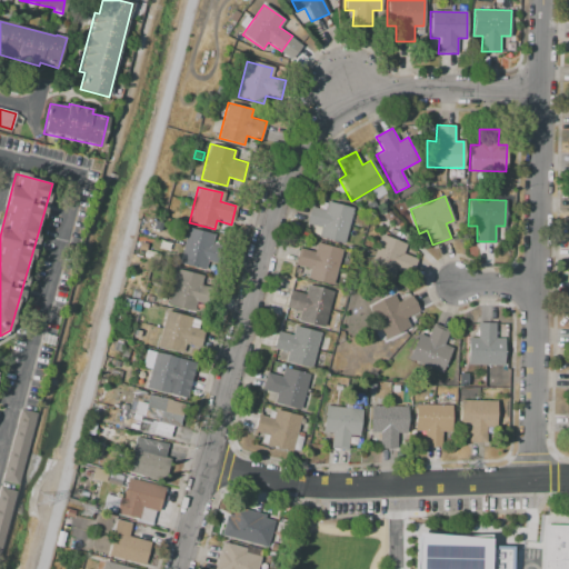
[(305,225),(309,206),(325,210),(327,201),(352,208),(343,243),(318,237),(320,229),(305,225)]
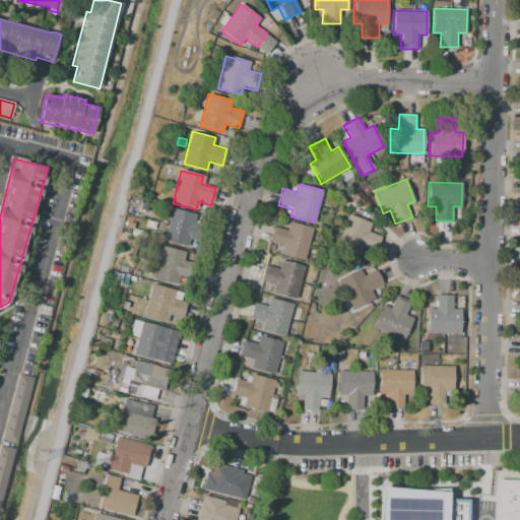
[(206,224),(202,242),(189,239),(187,246),(164,240),(172,207),(195,213),(193,221),(206,224)]
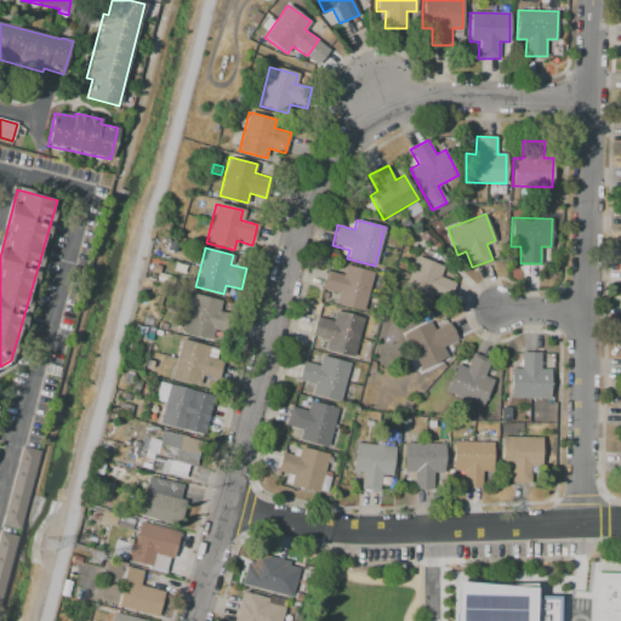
[(456,280),(449,301),(433,295),(431,303),(403,294),(417,256),(444,266),(440,275),(456,280)]
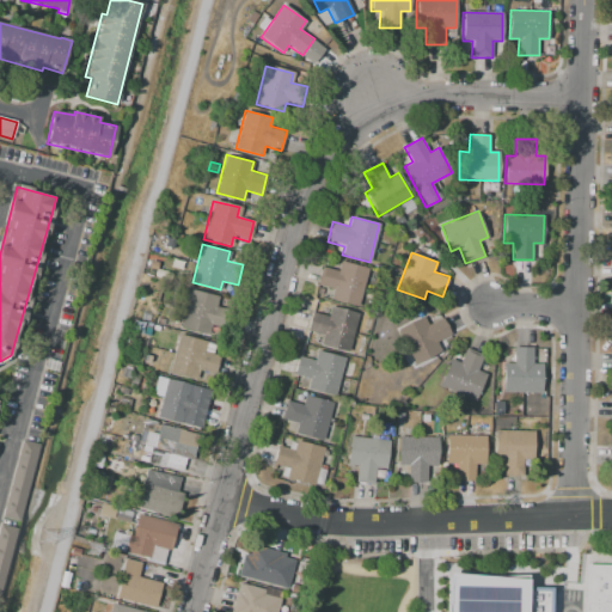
[(151,261),(158,262),(155,270),(148,269),(151,261)]
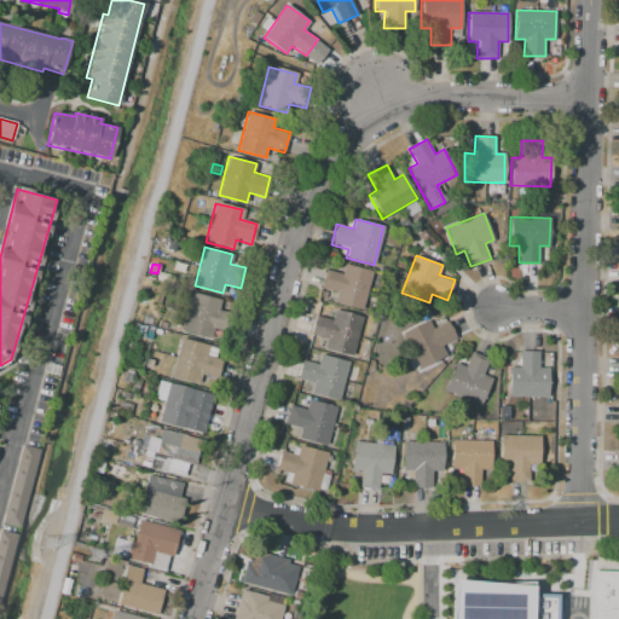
[(320,290),(325,270),(341,273),(343,265),(371,272),(362,311),(334,304),(336,294),(320,290)]
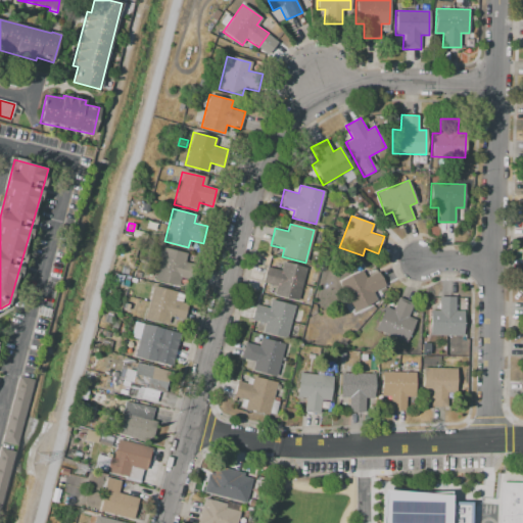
[(197,266),(193,283),(180,279),(178,287),(154,281),(162,248),(186,254),(184,262),(197,266)]
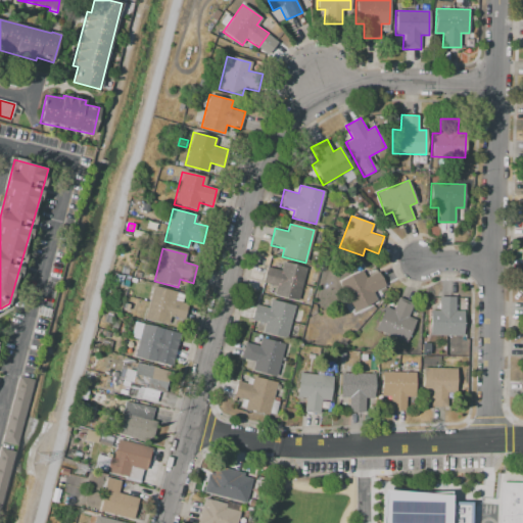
[(263,283),(267,266),(280,269),(282,262),(305,268),(297,300),(274,294),(276,286),(263,283)]
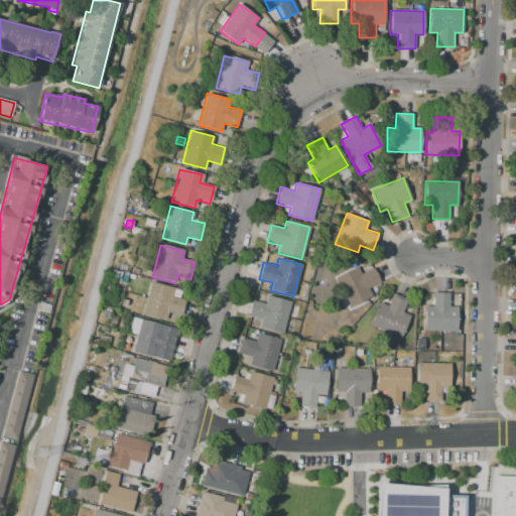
[(373,267),(380,283),(368,289),(371,296),(350,306),(336,276),(357,266),(360,273),(373,267)]
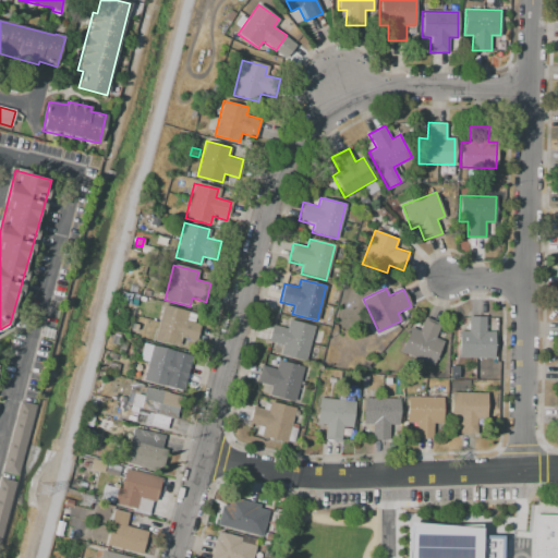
[(201,323),(196,341),(181,337),(179,346),(154,339),(162,304),(187,311),(185,318),(201,323)]
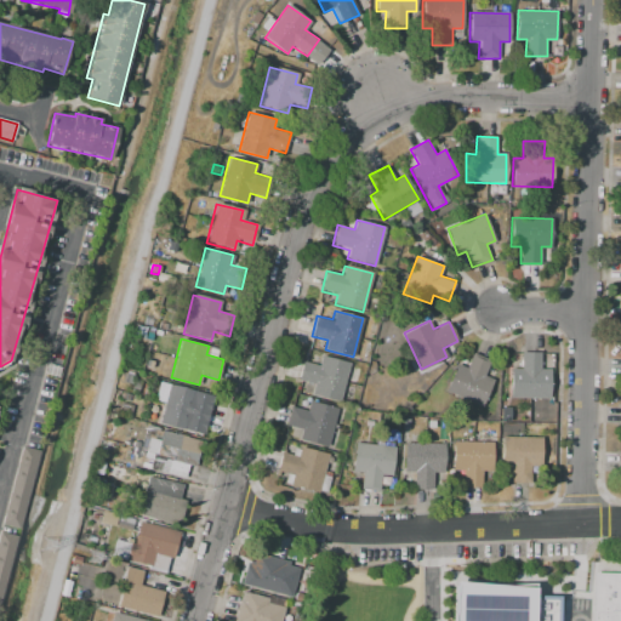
[(520,352),(541,352),(541,369),(551,369),(551,398),(511,397),(511,369),(520,369),(520,352)]
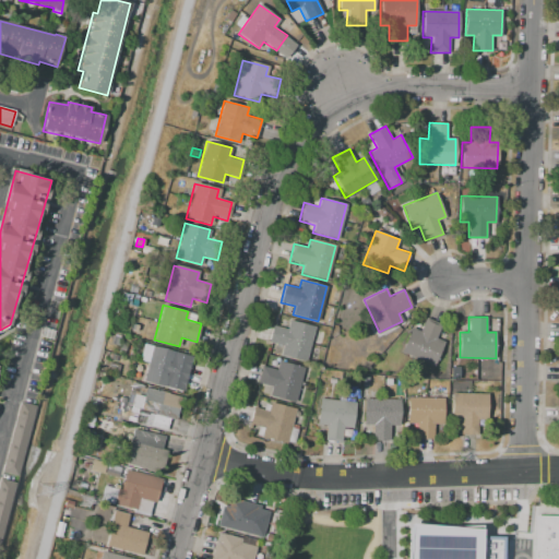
[(425,318),(442,325),(436,340),(443,343),(432,366),(400,351),(411,328),(418,332),(425,318)]
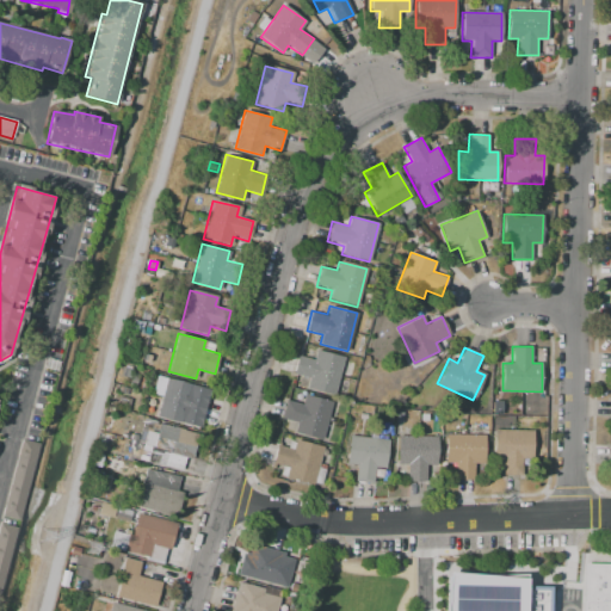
[(292,376),(297,356),(314,360),(316,351),(344,358),(334,396),(307,389),(309,381),(292,376)]
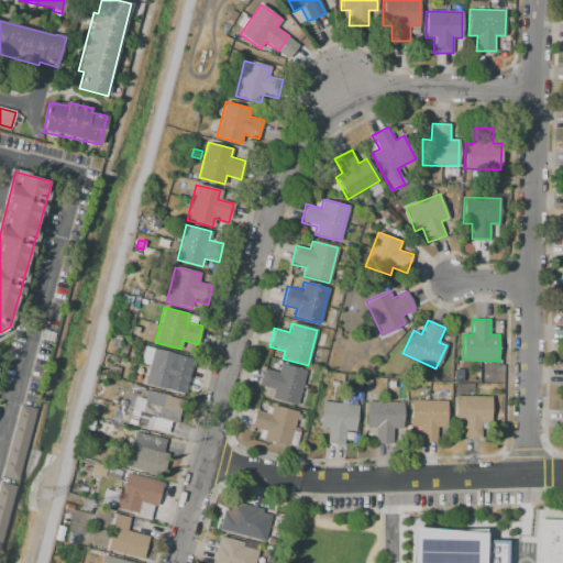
[(145,345),(192,359),(183,395),(144,385),(150,366),(140,363),(145,345)]
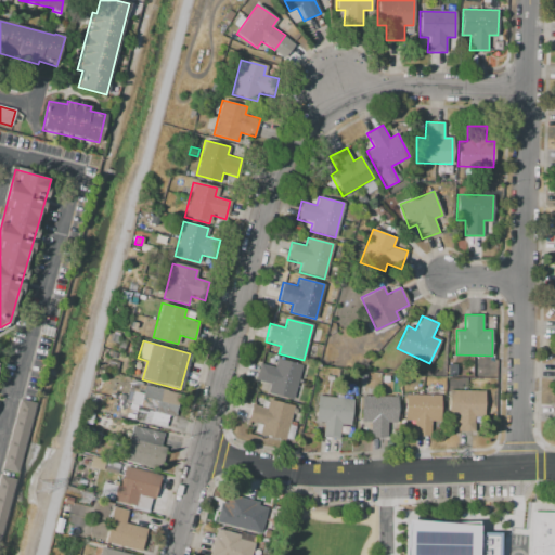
[(255,382),(259,363),(273,368),(275,359),(300,365),(292,400),(267,394),(269,386),(255,382)]
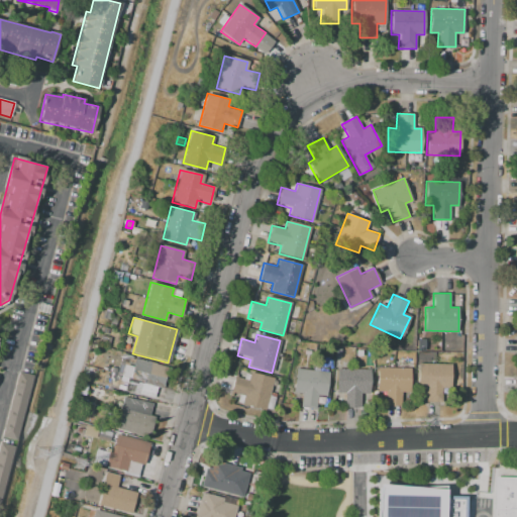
[(134,359),(166,368),(161,388),(141,383),(138,394),(126,390),(134,359)]
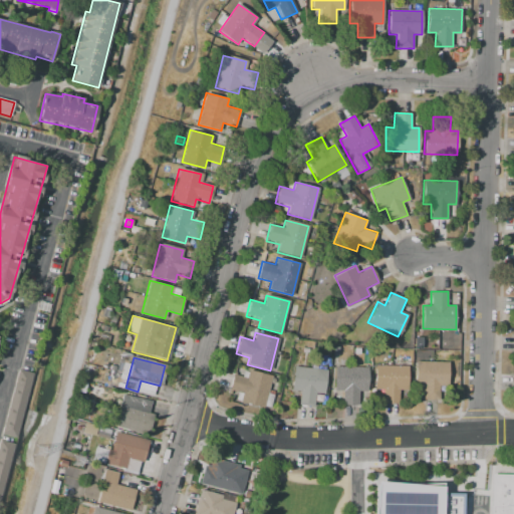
[(439,400),(422,400),(422,386),(414,386),(415,361),(448,361),(447,386),(439,386),(439,400)]
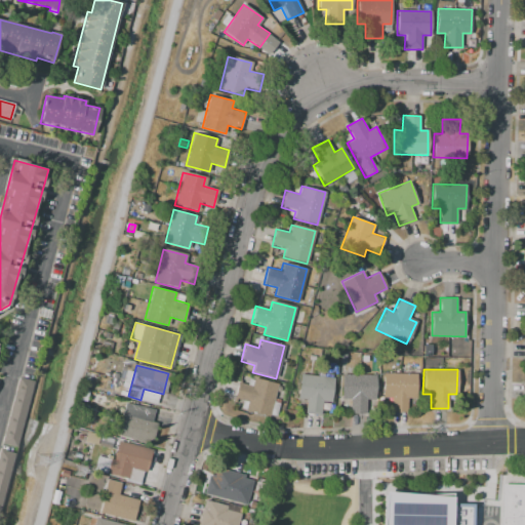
[(408,412),(391,412),(391,398),(384,398),(384,373),(417,373),(416,398),(409,398),(408,412)]
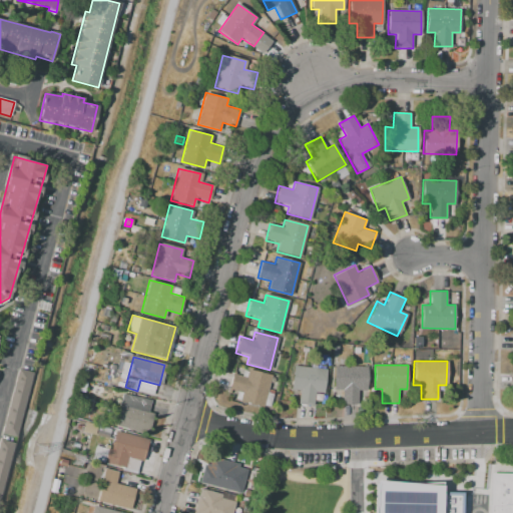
[(358,404),(341,403),(341,390),(333,389),(334,366),(367,366),(366,390),(358,389),(358,404)]
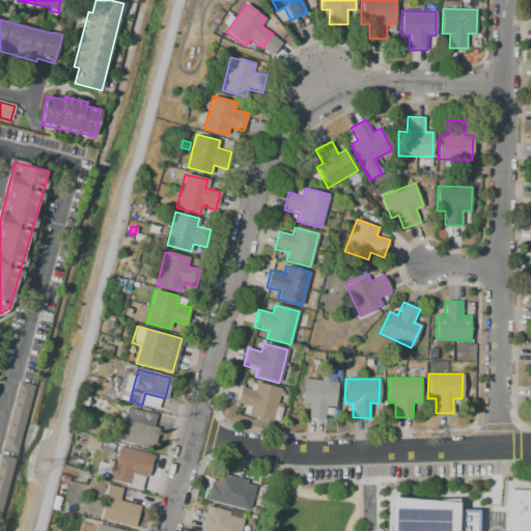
[(326,421),(307,419),(309,404),(301,403),(304,380),(338,383),(335,407),(327,407),(326,421)]
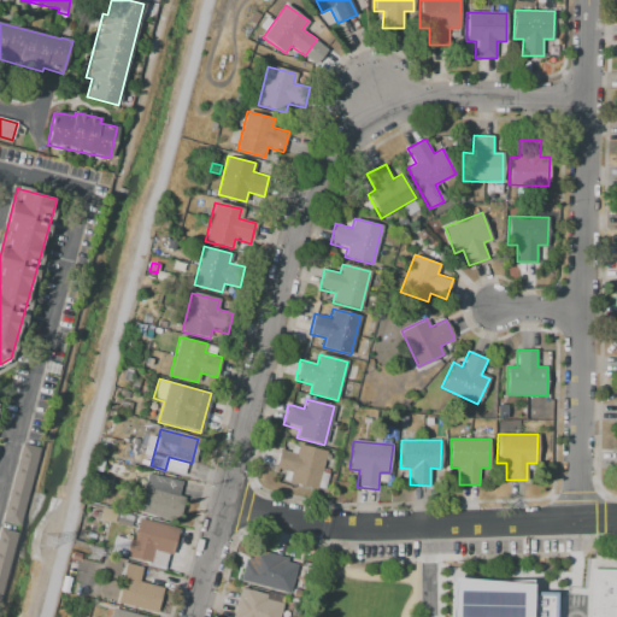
[(17,526),(39,447),(22,442),(0,521),(17,526)]
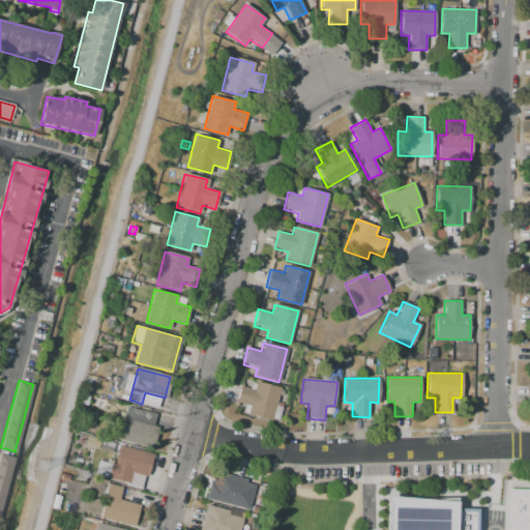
[(235,403),(240,385),(254,388),(256,381),(280,387),(271,420),(247,414),(249,406),(235,403)]
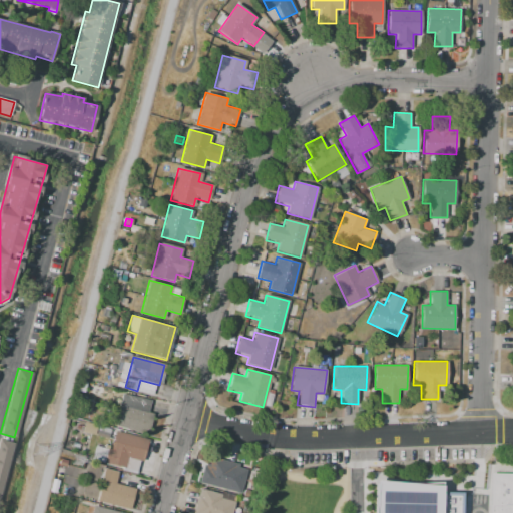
[(122,394),(150,401),(147,412),(151,413),(146,434),(114,426),(122,394)]
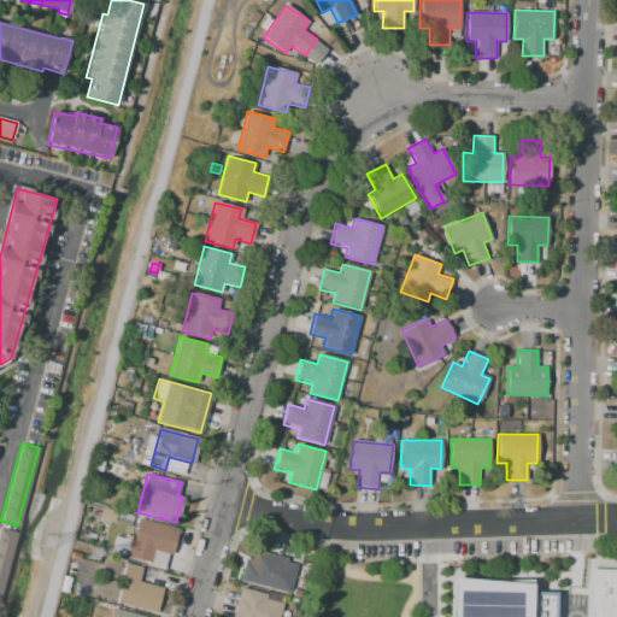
[(101,507),(117,511),(113,523),(98,519),(101,507)]
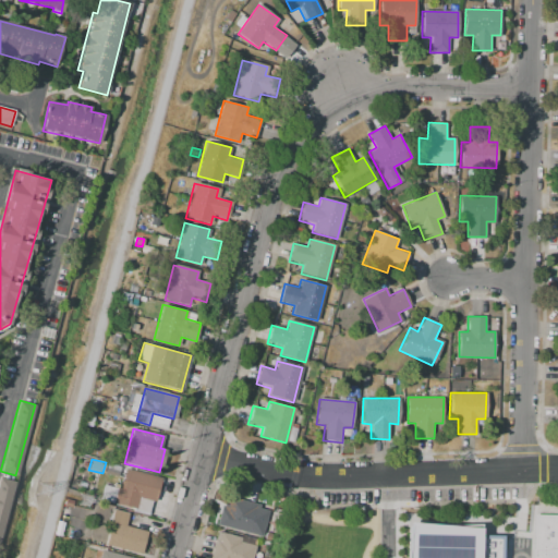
[(107,462),(120,465),(118,477),(105,474),(107,462)]
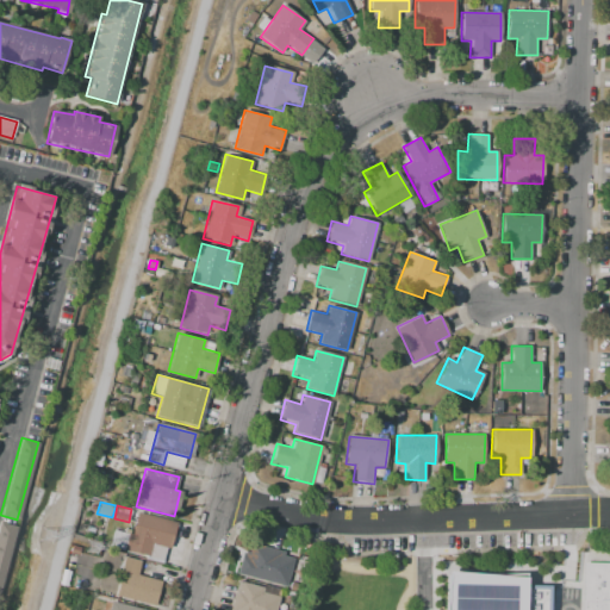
[(137,512),(175,522),(168,548),(151,545),(149,556),(110,546),(113,530),(132,535),(137,512)]
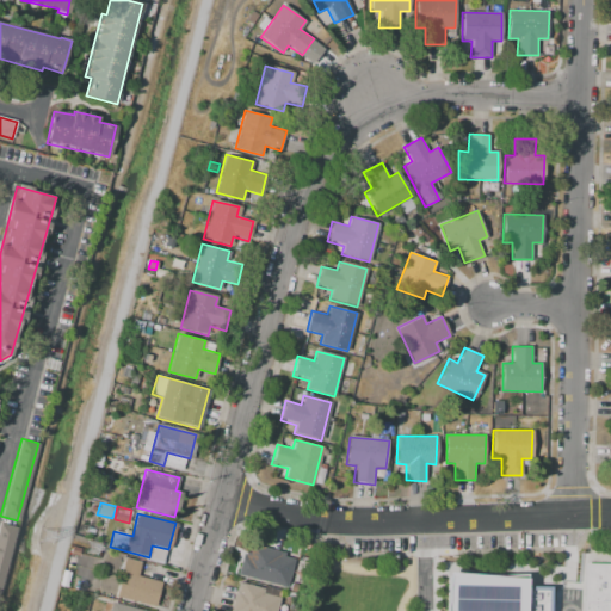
[(0,588),(16,526),(0,523),(0,588)]
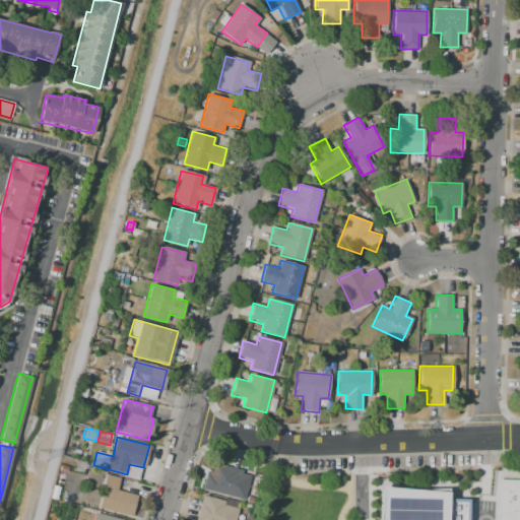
[(208,470),(203,491),(244,501),(250,475),(242,473),(243,471),(213,464),(212,471),(208,470)]
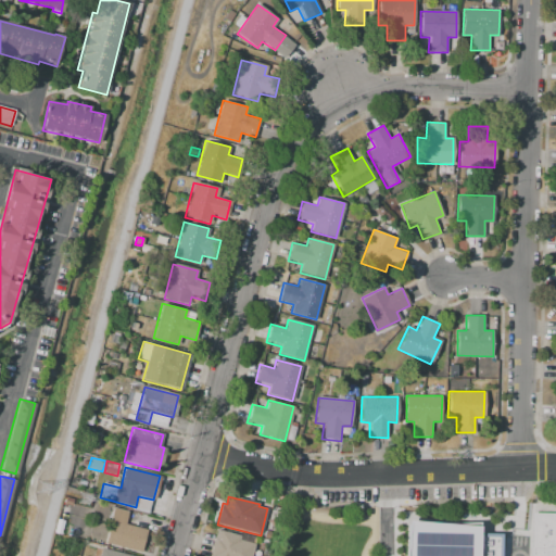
[(110,521),(113,507),(128,512),(125,525),(110,521)]
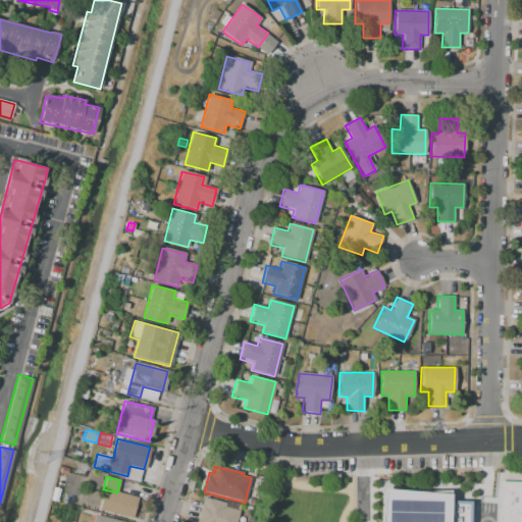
[(521,521),(496,521),(498,481),(521,481),(521,521)]
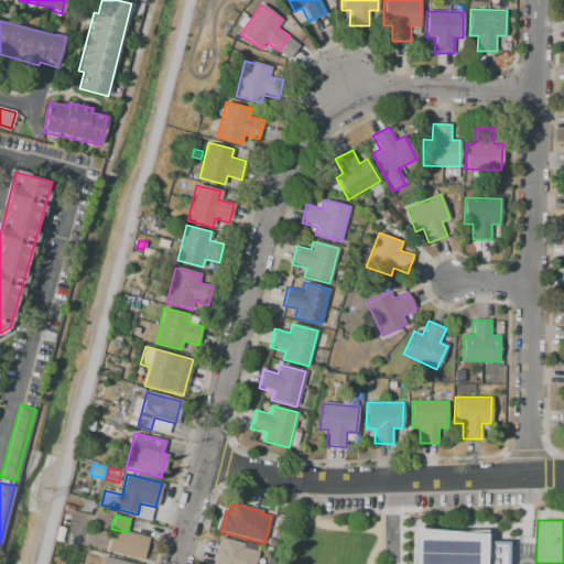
[(412,527),(487,533),(487,541),(508,542),(507,563),(411,563),(410,563),(412,527)]
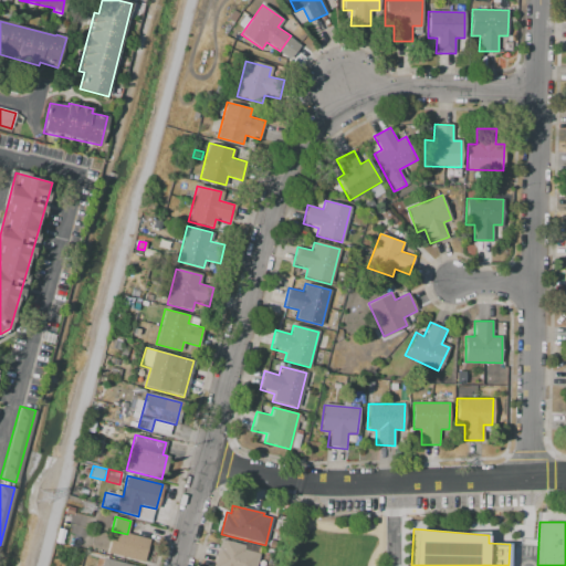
[(112,531),(106,554),(143,563),(148,538),(127,534),(112,531)]
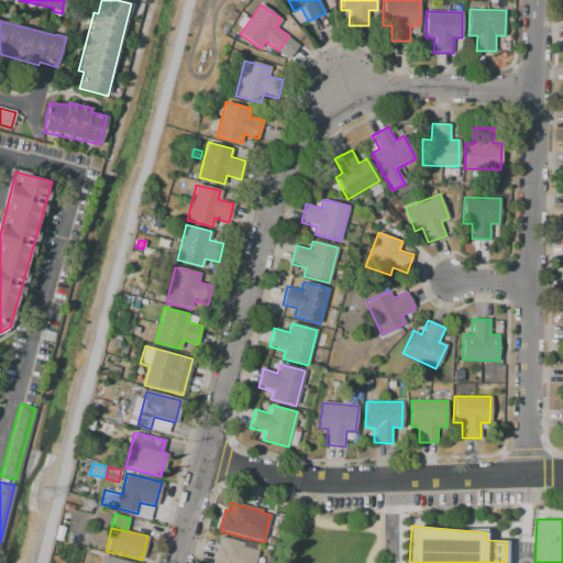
[(212,562),(219,537),(243,543),(242,547),(256,551),(253,562),(212,562)]
